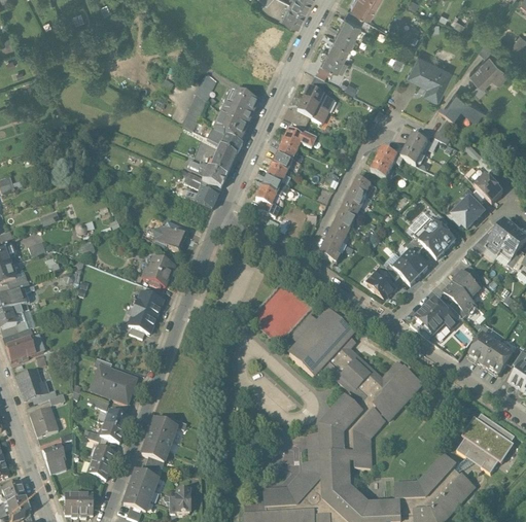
[(299,22),(306,8),(289,0),(282,13),(299,22)]
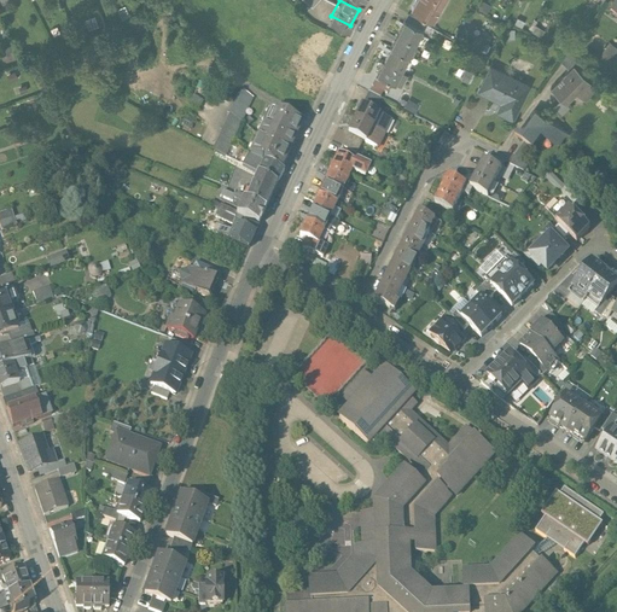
[(339,0),(359,10),(364,0),(339,0)]
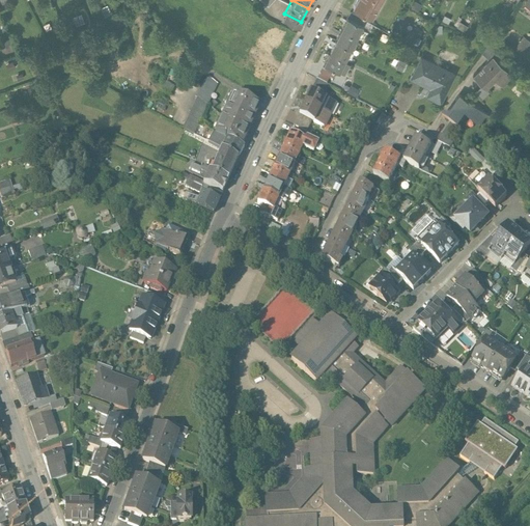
[(372,11),(379,0),(354,0),(354,1),(372,11)]
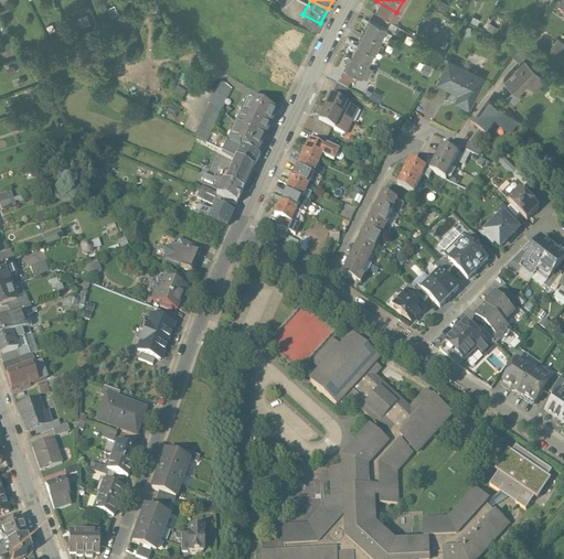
[(118,11),(114,1),(107,4),(112,14),(118,11)]
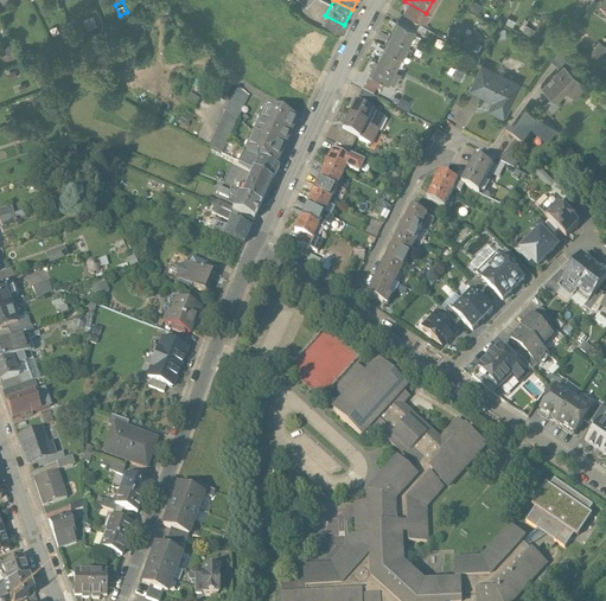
[(508,18),(517,24),(521,17),(511,12),(508,18)]
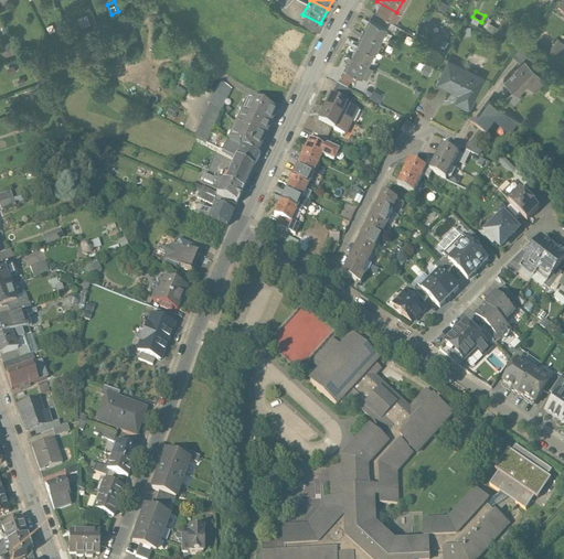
[(371,13),(364,25),(381,34),(387,22),(371,13)]
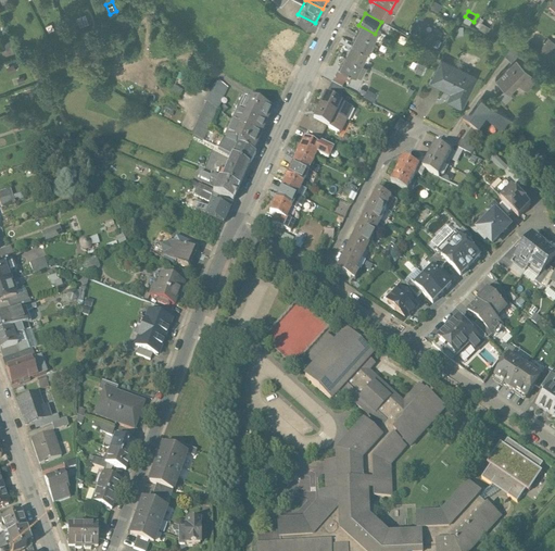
[(482,19),(479,23),(487,27),(490,23),(482,19)]
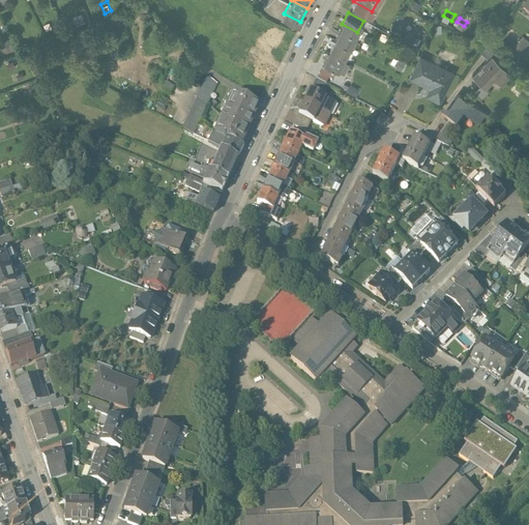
[(274,21),(267,36),(280,41),(287,26),(274,21)]
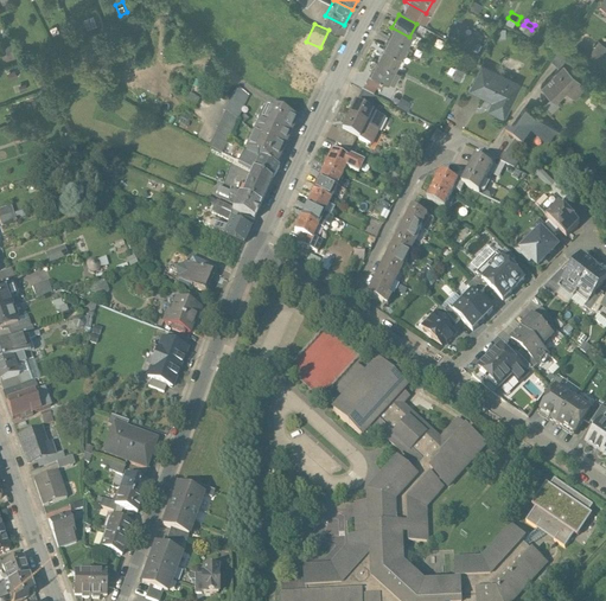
[(391,27),(386,40),(402,50),(409,37),(391,27)]
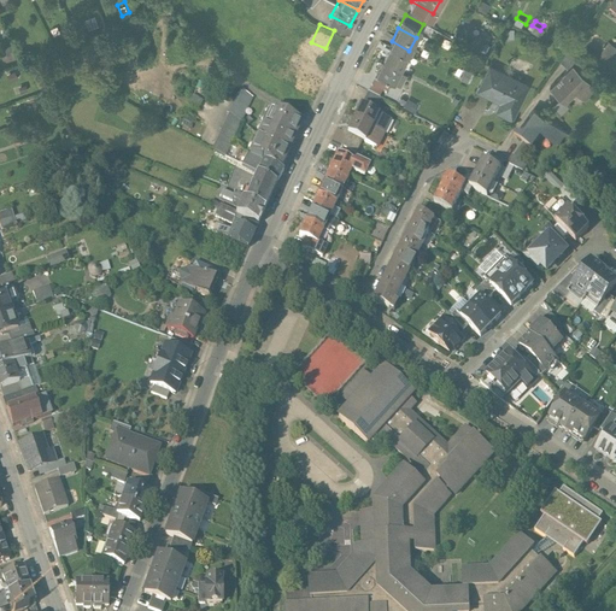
[(598,52),(599,52),(604,45),(612,50),(606,58),(608,59),(615,47),(615,40),(609,36),(598,52)]
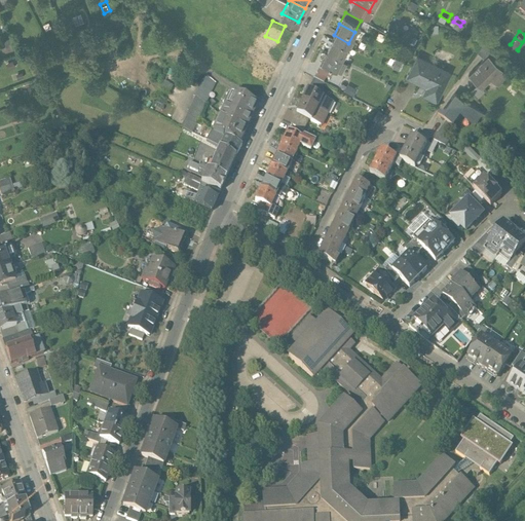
[(172,34),(166,40),(172,43),(176,38),(172,34)]
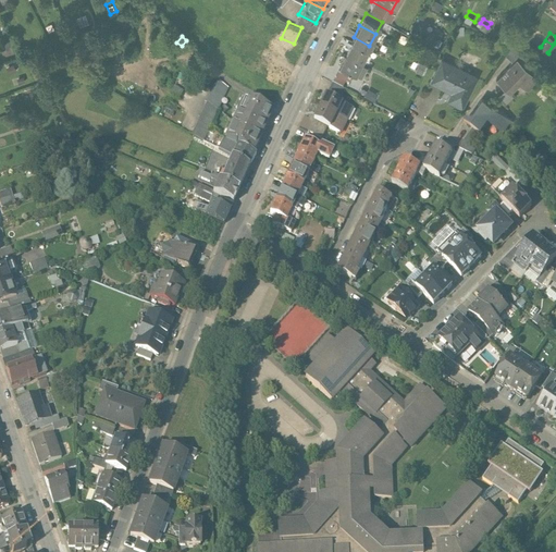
[(354,37),(347,49),(362,58),(369,46),(354,37)]
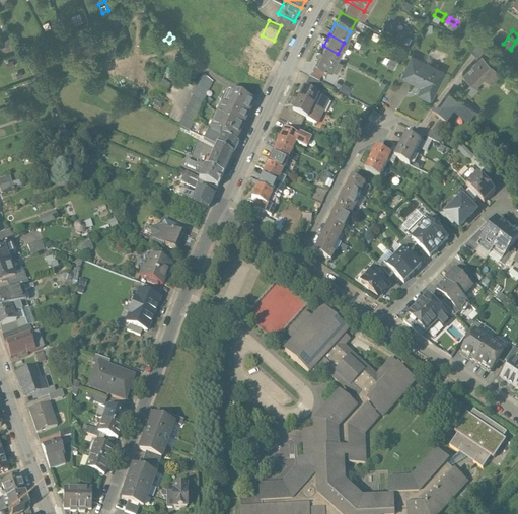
[(113,40),(100,38),(98,50),(111,52),(113,40)]
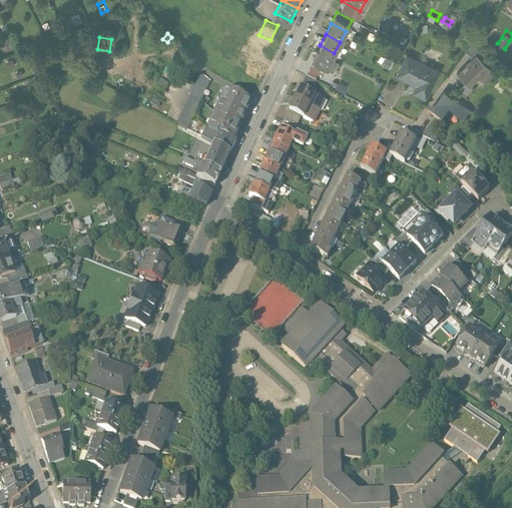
[(473,37),(466,47),(473,53),(477,49),(477,50),(481,45),(473,37)]
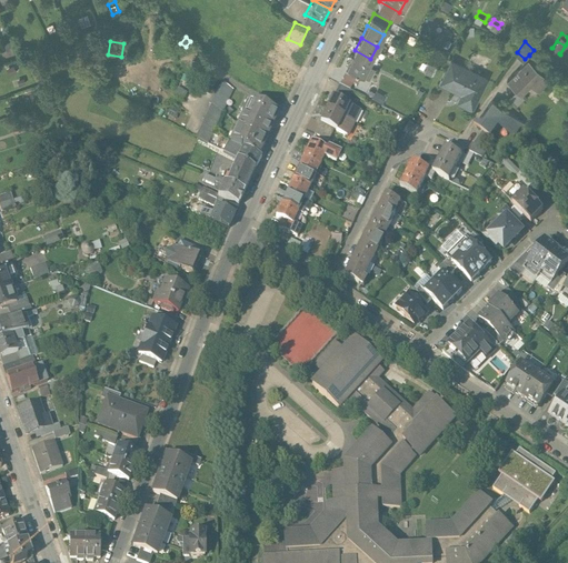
[(559,53),(565,46),(557,41),(552,48),(554,50),(550,54),(556,58),(559,53)]
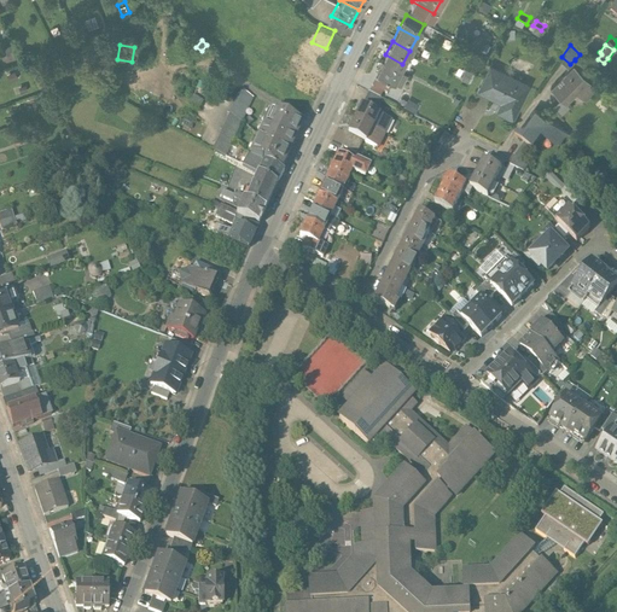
[(402,65),(402,64),(385,54),(378,69),(401,80),(407,68),(402,65)]
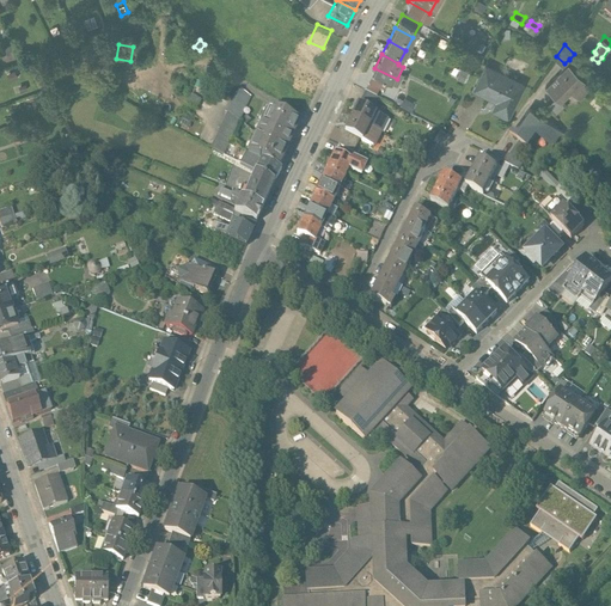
[(592,83),(569,60),(569,59),(564,63),(547,81),(557,93),(558,95),(569,84),(580,95),(592,83)]
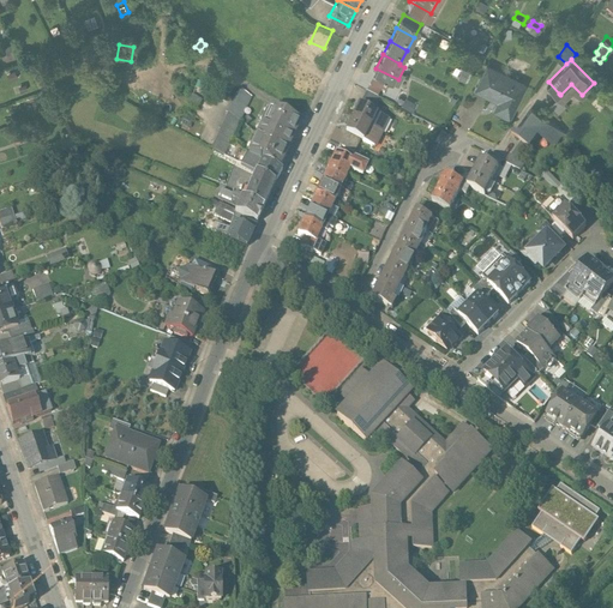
[(526,79),(487,61),(476,82),(503,95),(498,104),(511,110),(526,79)]
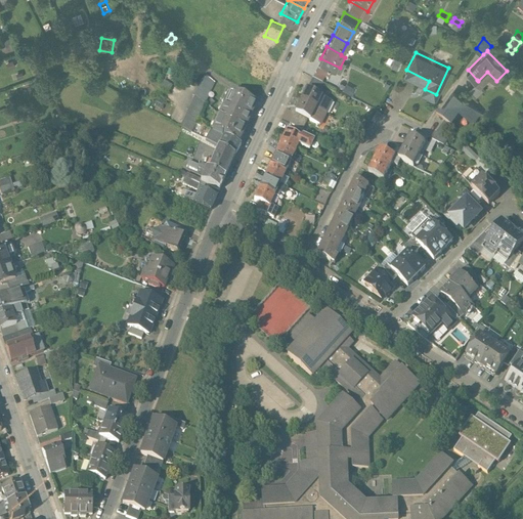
[(398,67),(402,57),(395,54),(391,63),(398,67)]
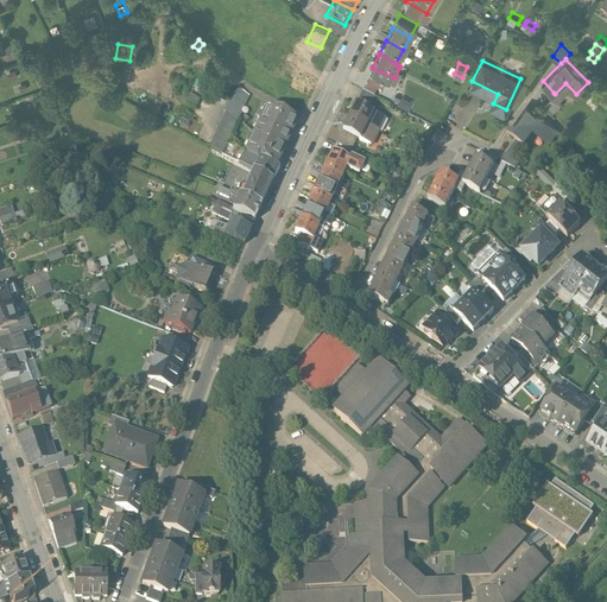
[(19,73),(16,67),(8,70),(11,76),(19,73)]
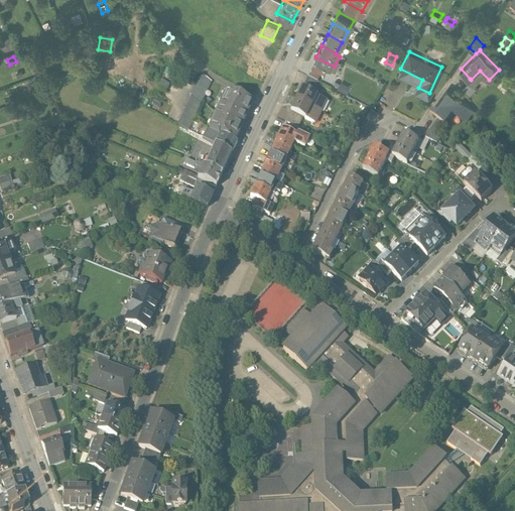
[(202,70),(177,120),(188,126),(213,78),(202,70)]
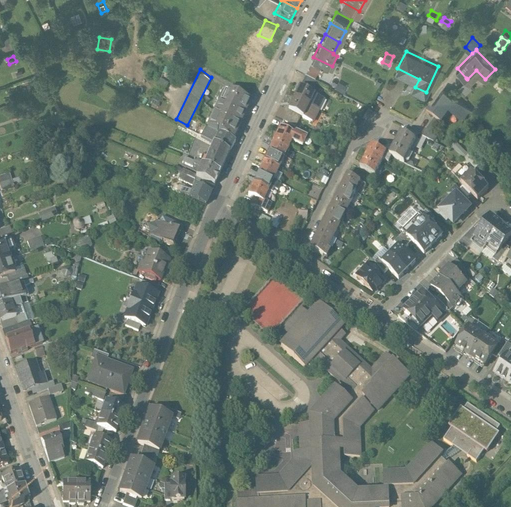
[(160,74),(155,83),(163,88),(168,80),(160,74)]
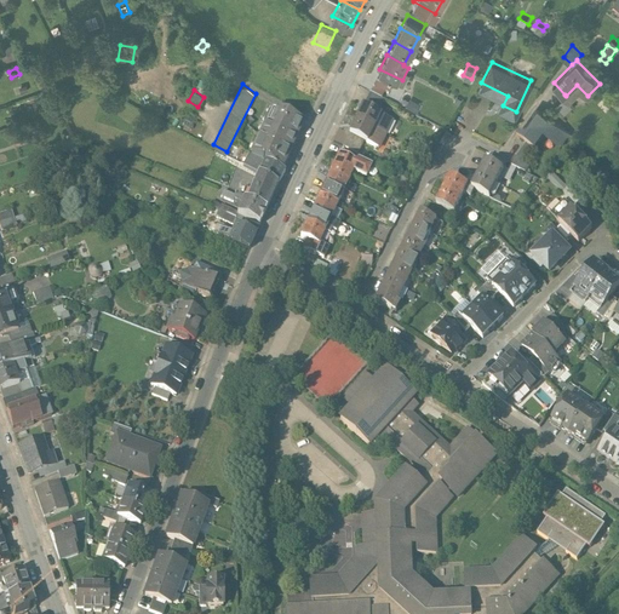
[(47,102),(45,93),(35,97),(38,104),(47,102)]
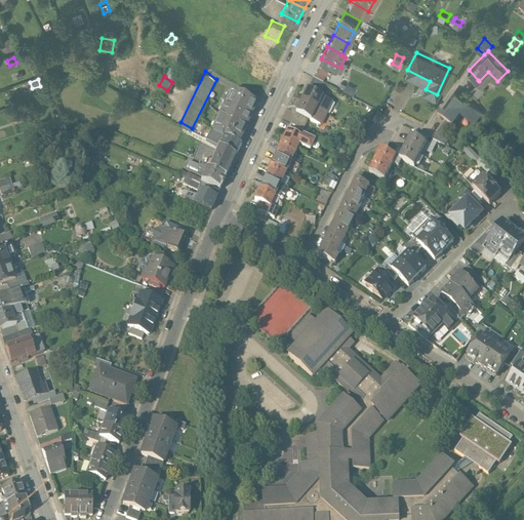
[(356,84),(348,80),(344,89),(352,93),(356,84)]
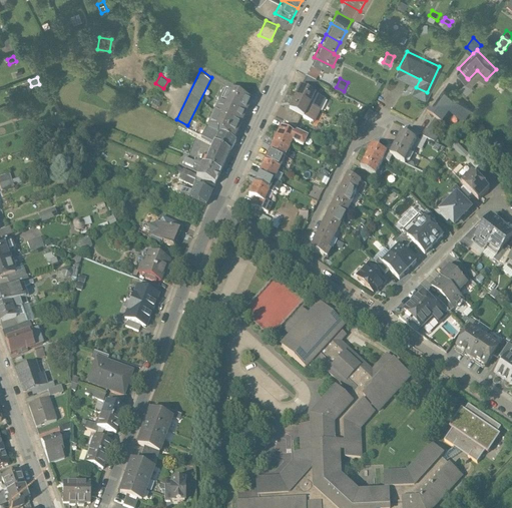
[(468,79),(467,78),(460,85),(466,91),(473,84),(468,79)]
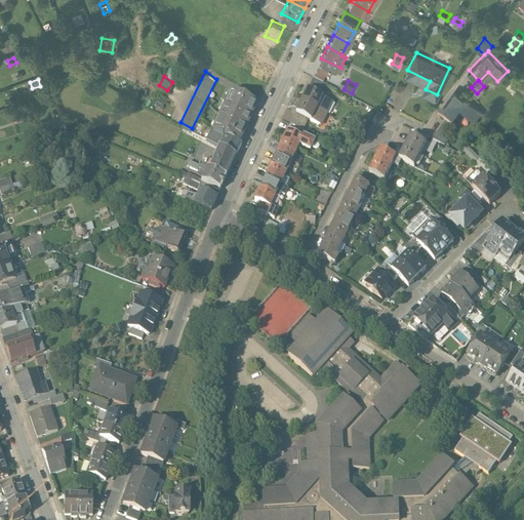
[(309,85),(303,97),(327,109),(333,97),(309,85)]
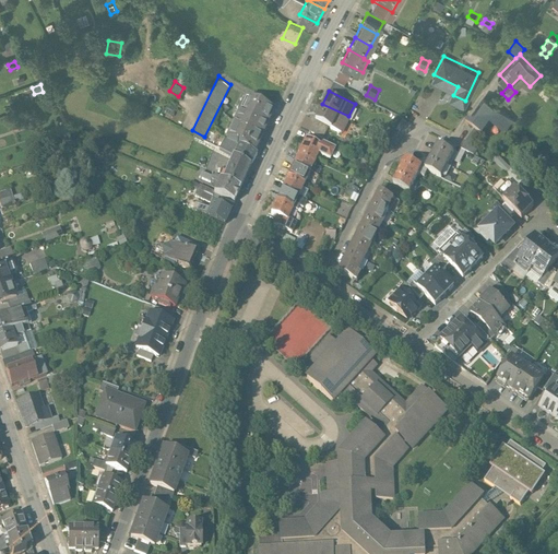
[(248,93),(236,117),(263,130),(275,106),(248,93)]
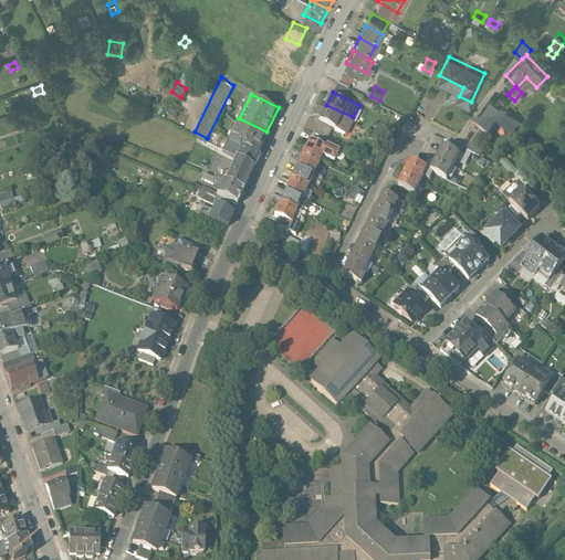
[(498,119),(513,129),(522,117),(491,95),(472,120),(481,127),(488,131),(498,119)]
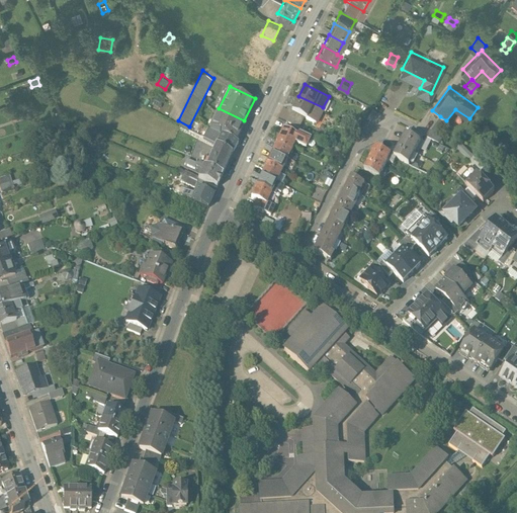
[(164,97),(157,94),(154,101),(160,105),(164,97)]
